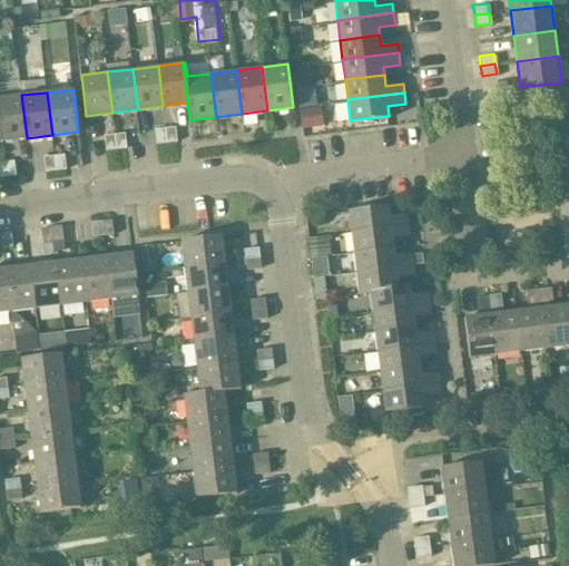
[(21,95),(0,97),(0,132),(1,140),(27,138),(21,95)]
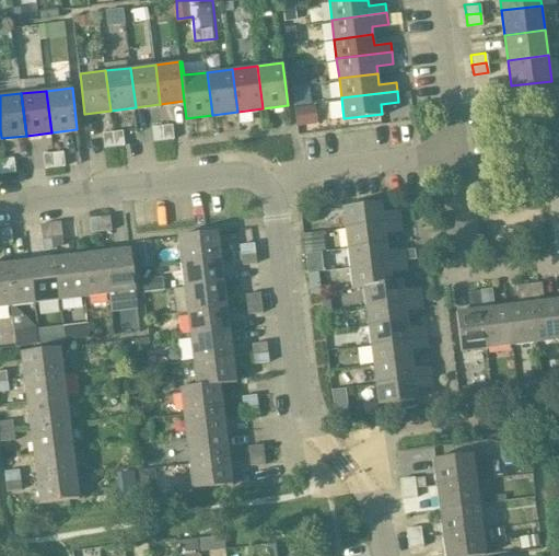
[(298,103),(300,122),(319,119),(318,101),(298,103)]
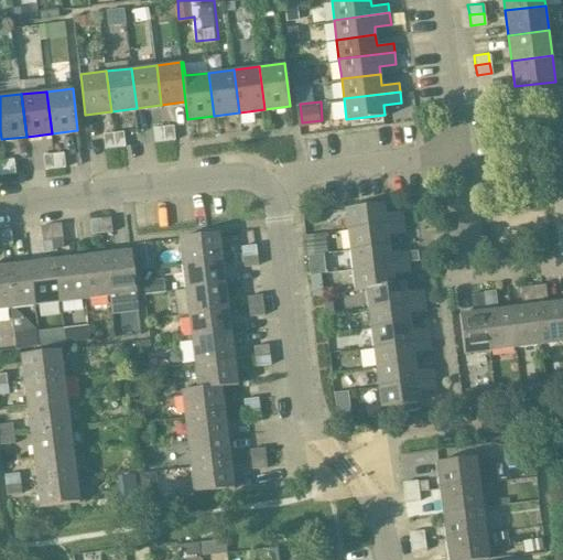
[(175,139),(174,124),(164,125),(166,140),(175,139)]
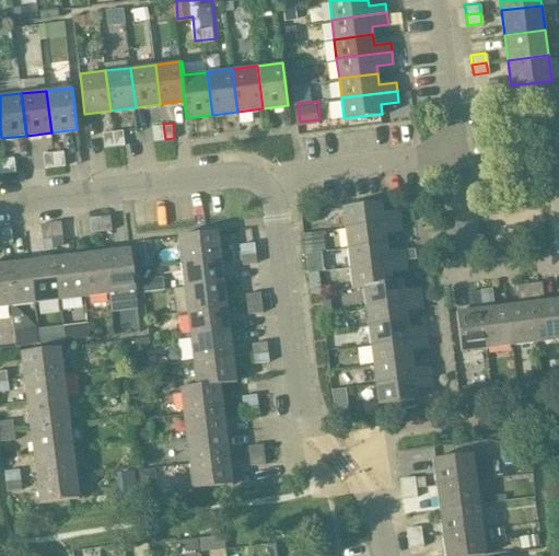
[(152,126),(154,140),(165,139),(163,124),(152,126)]
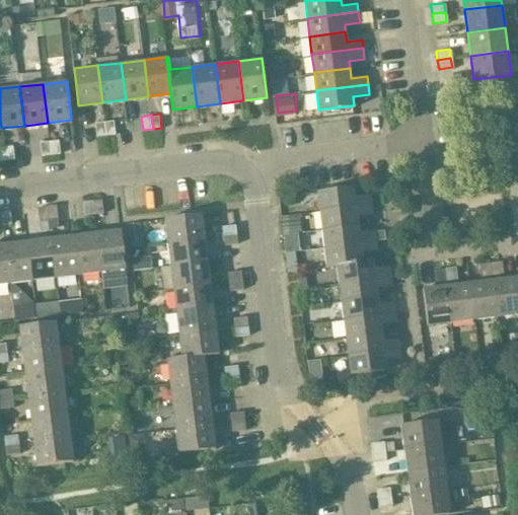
[(114,120),(104,121),(106,134),(116,133),(114,120)]
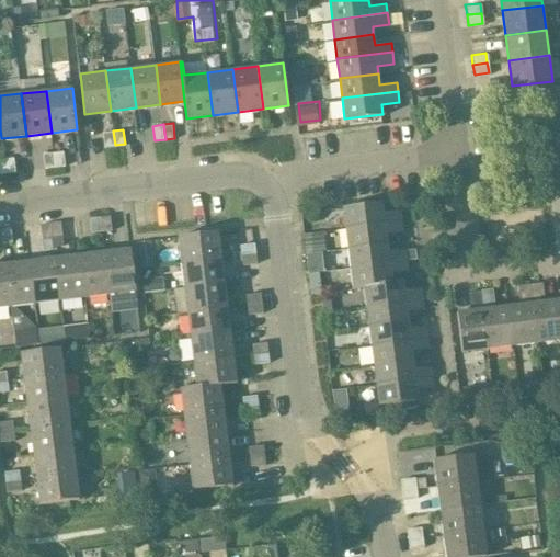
[(103,132),(104,147),(115,145),(113,131),(103,132)]
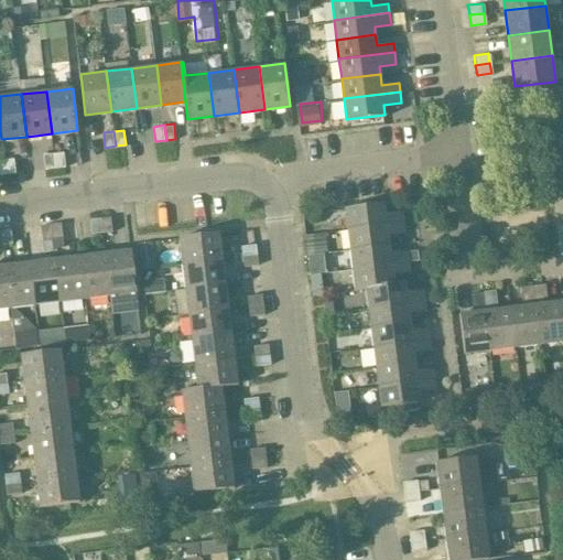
[(66,165),(64,151),(54,152),(55,168),(66,165)]
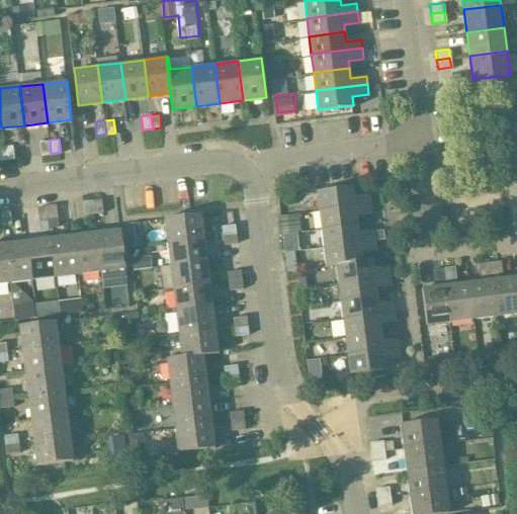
[(39,141),(41,155),(51,154),(50,140),(39,141)]
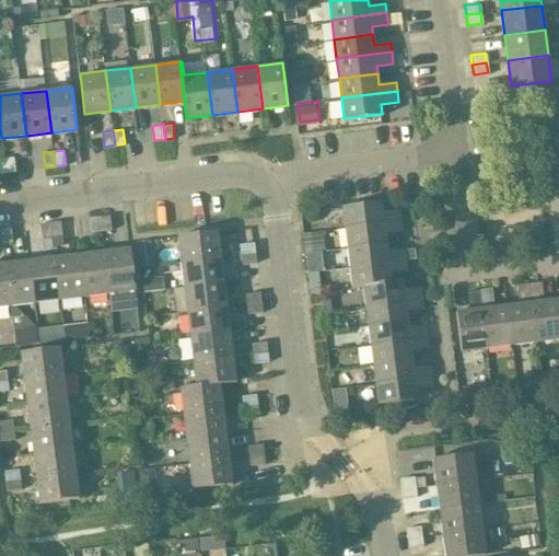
[(14,155),(3,158),(6,172),(15,171),(14,155)]
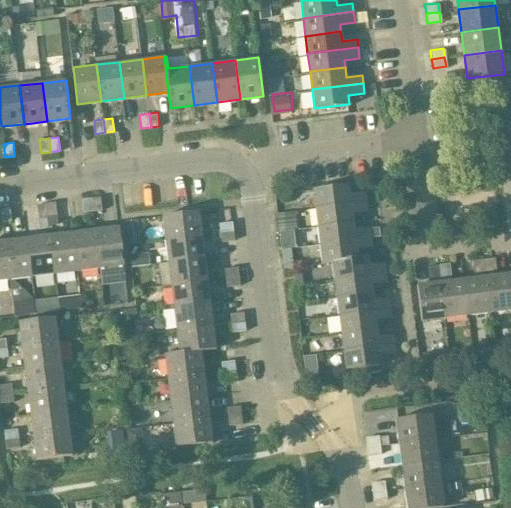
[(348,184),(312,189),(315,208),(365,201),(364,191),(349,193),(348,184)]
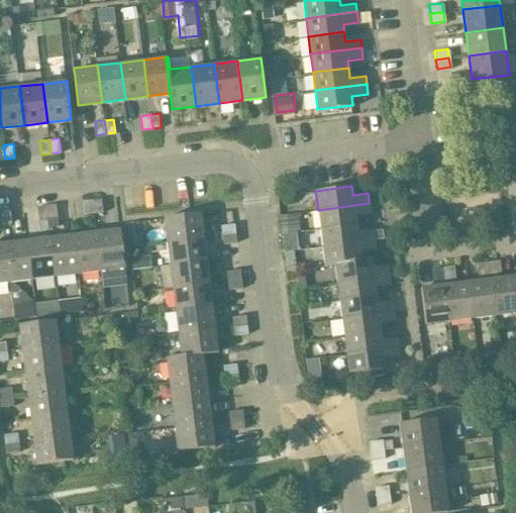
[(102,198),(92,199),(94,212),(103,211),(102,198)]
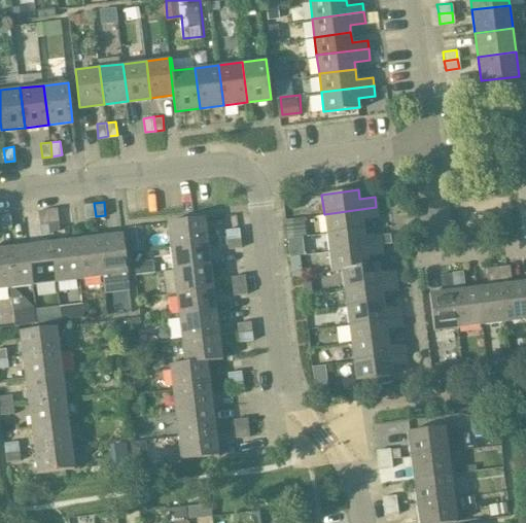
[(84,204),(86,217),(96,216),(94,203),(84,204)]
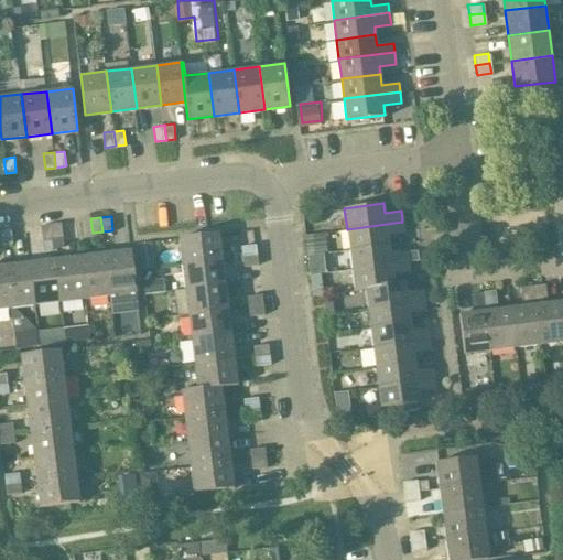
[(61,222),(51,223),(53,238),(54,246),(64,245),(63,237),(61,222)]
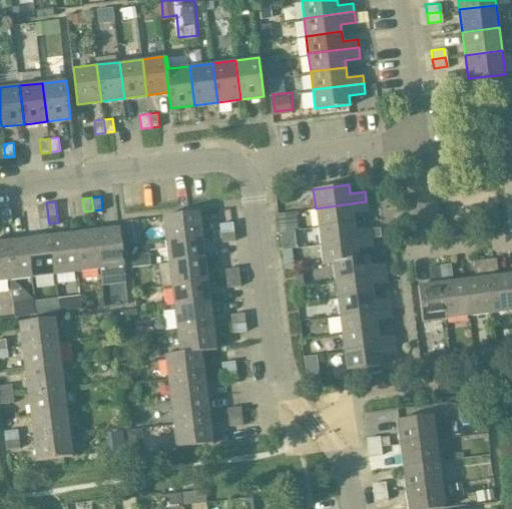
[(316,208),(318,225),(354,221),(352,212),(367,210),(366,201),(316,208)]
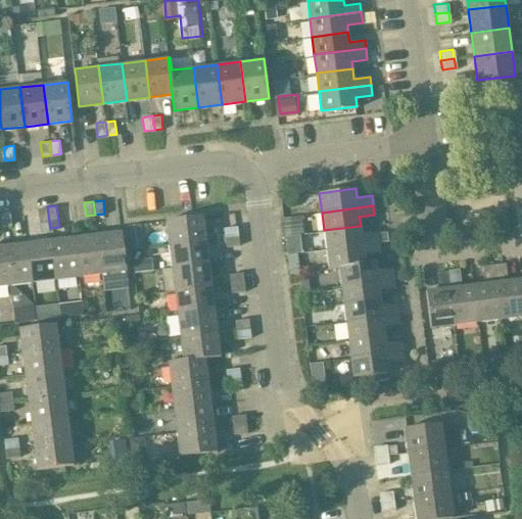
[(47,206),(38,207),(39,222),(49,221),(47,206)]
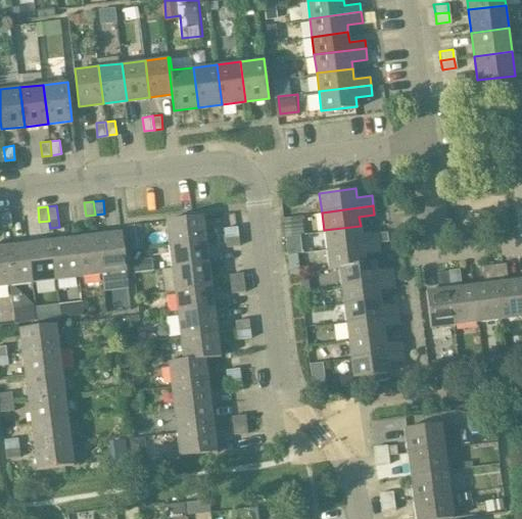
[(12,225),(10,211),(1,213),(3,226),(12,225)]
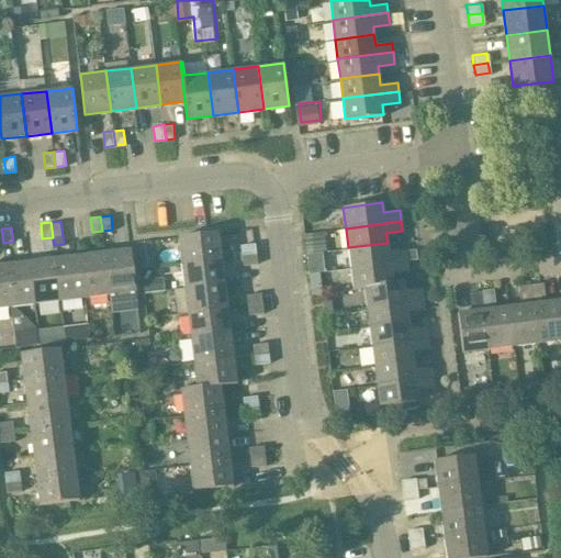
[(217,231),(179,235),(181,261),(221,256),(217,231)]
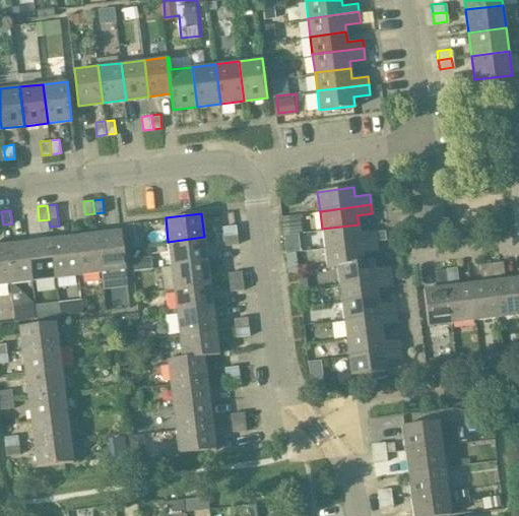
[(300,213),(281,215),(283,234),(302,232),(300,213)]
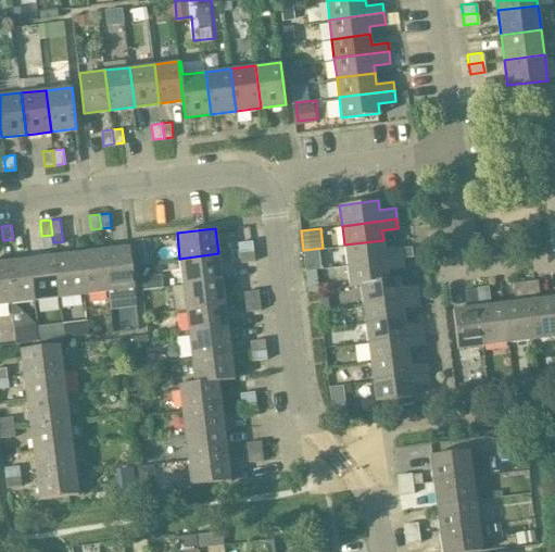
[(238,242),(239,251),(253,249),(253,240),(238,242)]
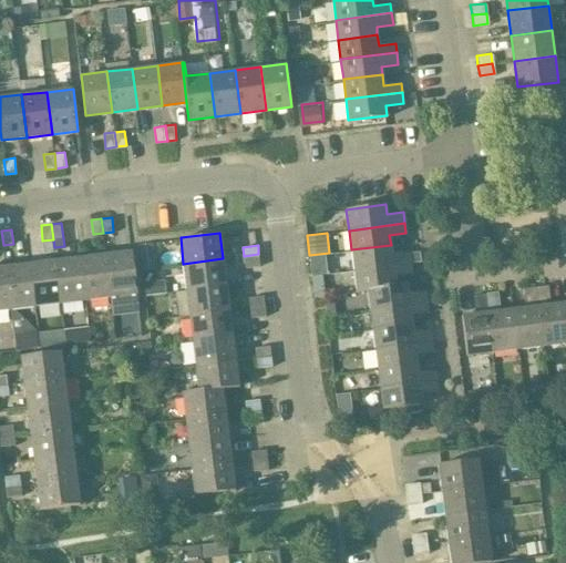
[(351,249),(353,269),(410,263),(408,252),(392,254),(391,245),(351,249)]
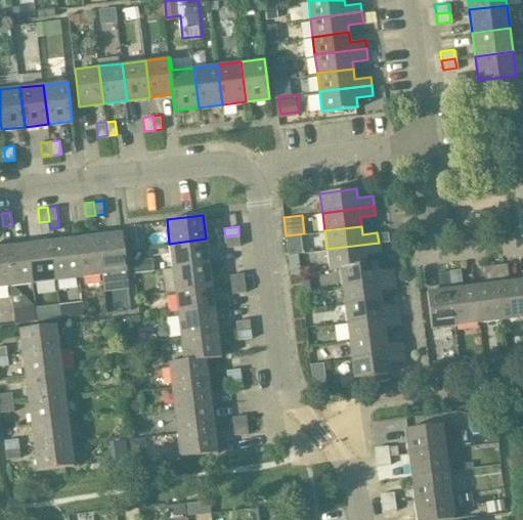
[(121,230),(97,233),(102,273),(126,270),(121,230)]
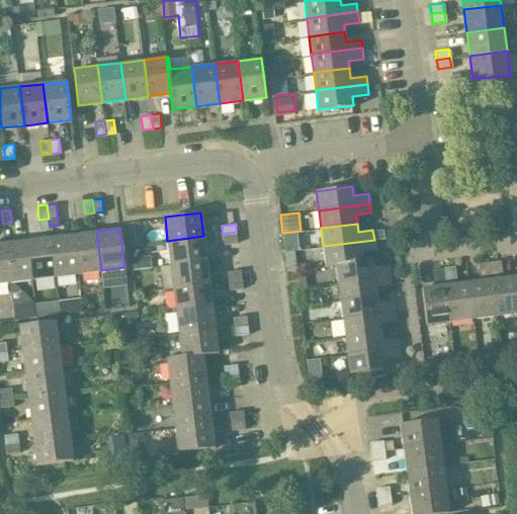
[(101,270),(96,231),(73,234),(78,273),(101,270)]
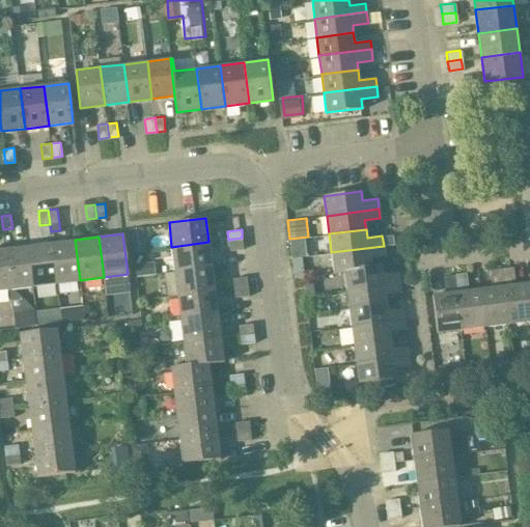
[(228,240),(229,250),(244,248),(242,238),(228,240)]
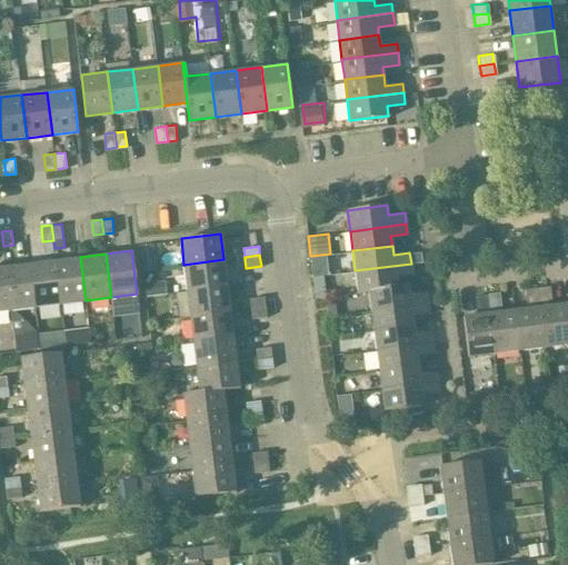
[(86,300),(80,257),(56,260),(60,303),(86,300)]
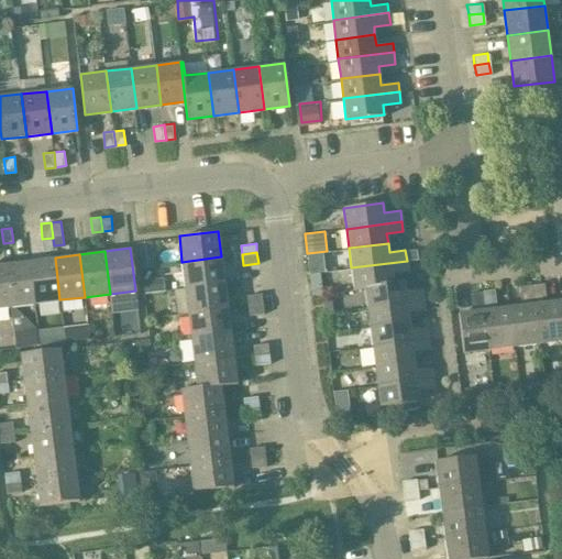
[(224,282),(221,256),(182,262),(185,286),(224,282)]
